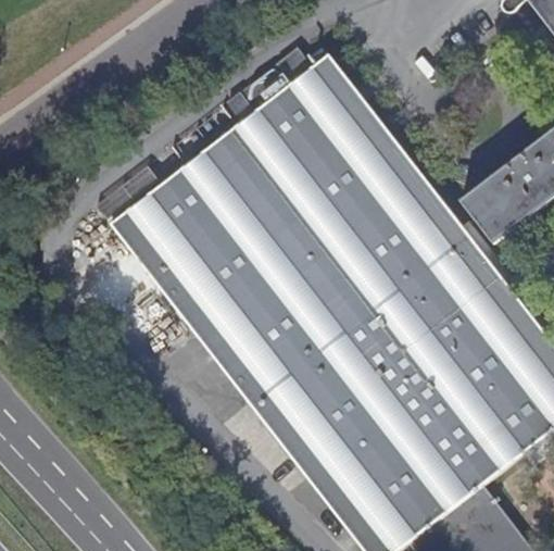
[(508,11),(512,11),(515,10),(517,7),(518,3),(515,0),(502,0),(502,1),(502,3),(503,8),(505,9),(506,10),(508,11)]
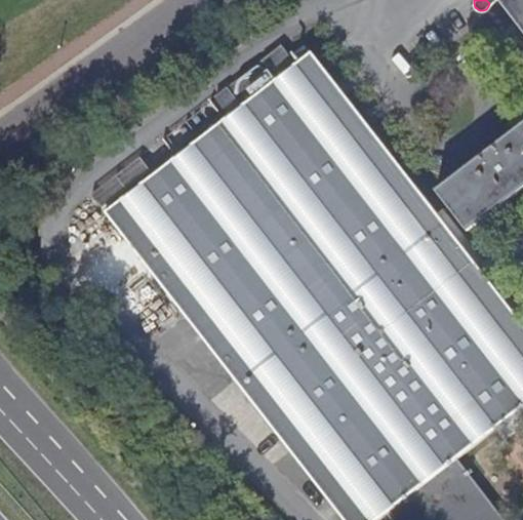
[(501,0),(522,27),(522,0),(501,0)]
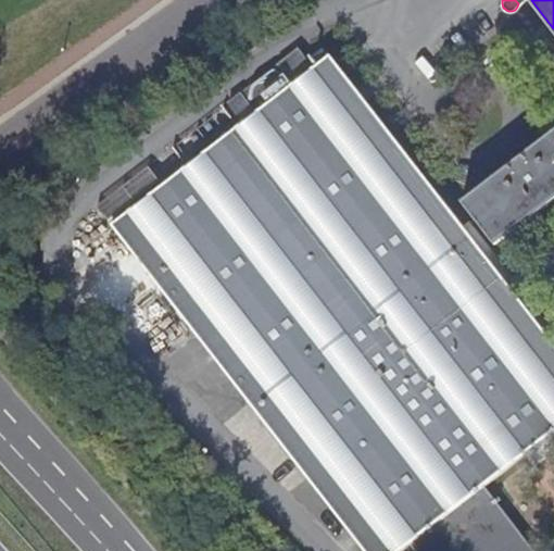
[(553,550),(553,341),(462,224),(327,54),(111,220),(365,550),(392,550),(406,540),(415,550),(553,550)]
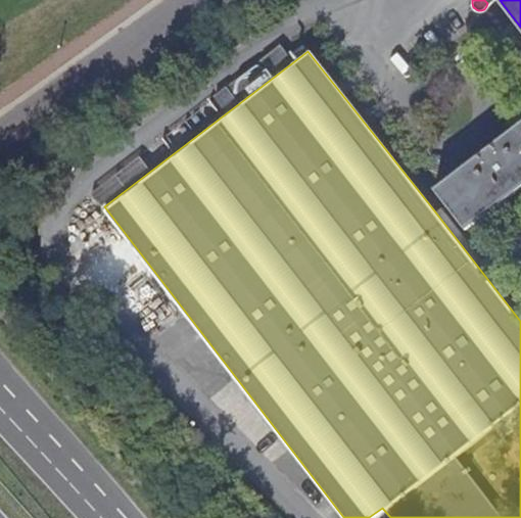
[(520,183),(520,119),(499,136),(477,152),(433,186),(465,227),(520,184),(520,183)]
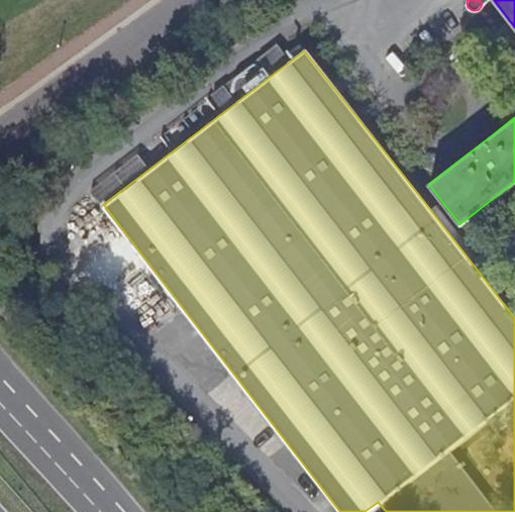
[(514,304),(485,265),(514,239),(514,181),(514,182),(514,222),(476,253),(436,203),(429,208),(514,317),(514,304)]
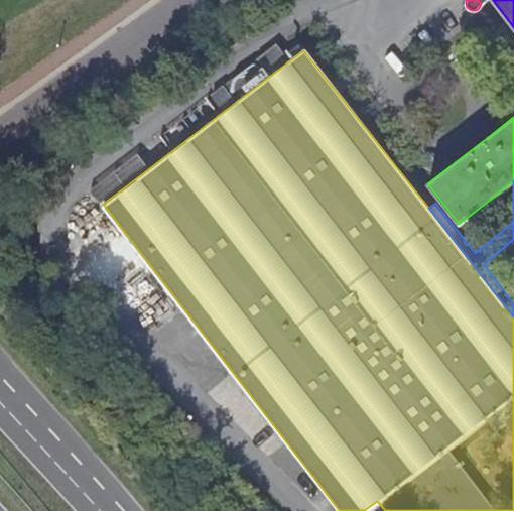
All buildings are outlined.
